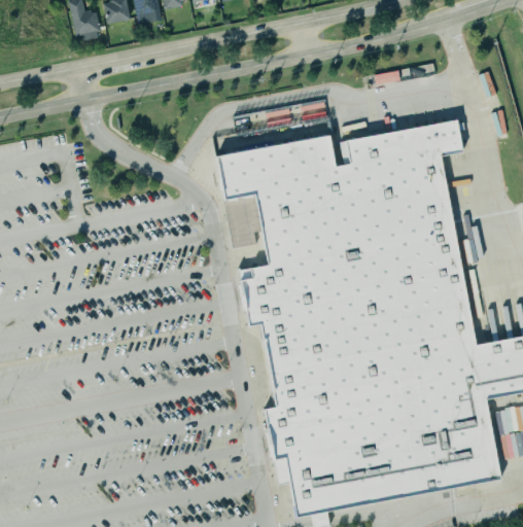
[(86,10),(83,0),(70,0),(78,35),(84,34),(86,40),(100,37),(99,32),(103,31),(99,10),(94,11),(94,8),(86,10)]
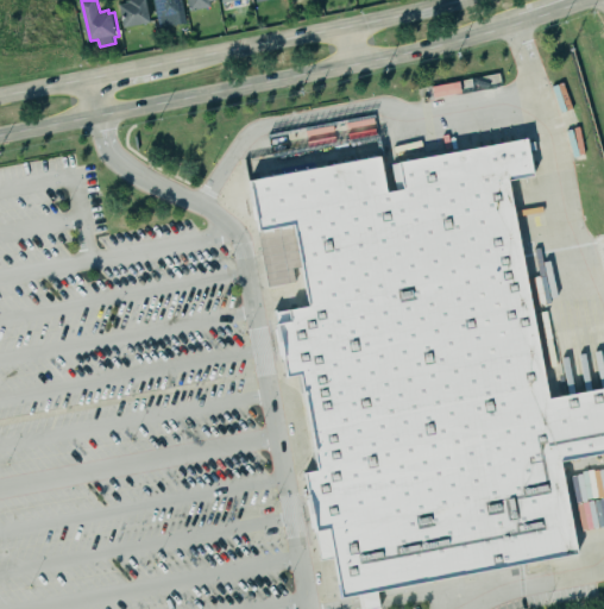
[(149,0),(153,20),(126,26),(121,2),(129,1),(127,0),(149,0)]
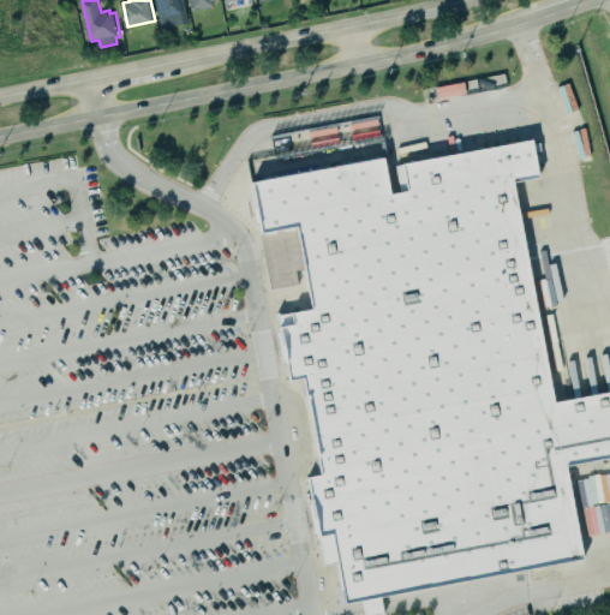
[(187,0),(192,21),(163,27),(157,0),(187,0)]
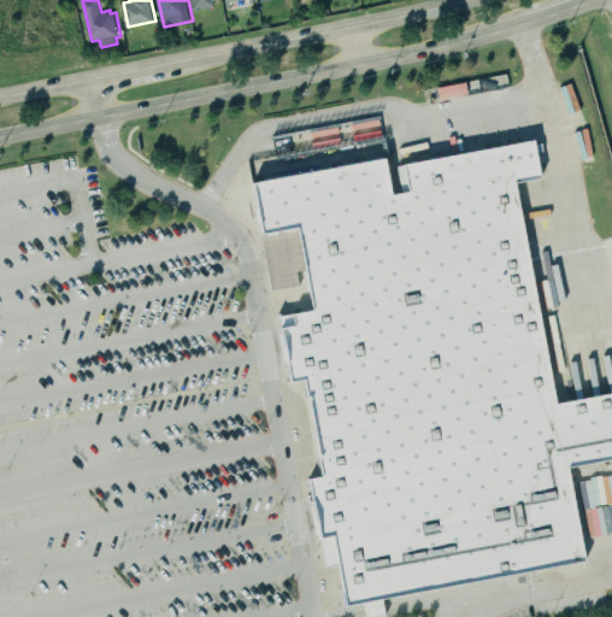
[(193,0),(195,10),(217,5),(216,0),(193,0)]
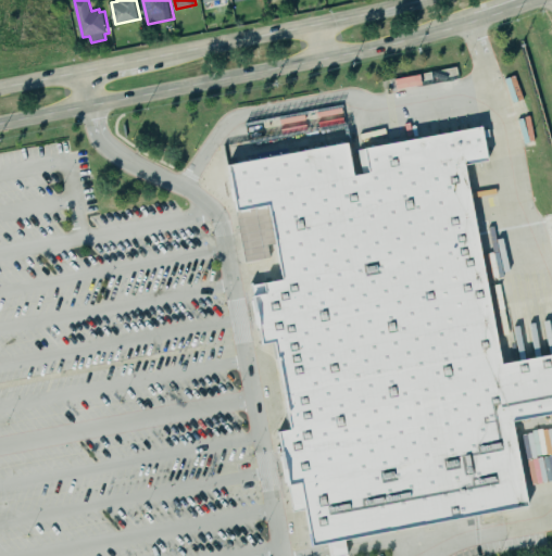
[(229,164),(238,210),(270,204),(284,278),(253,283),(264,343),(275,341),(291,428),(279,430),(288,485),(289,485),(295,510),(306,508),(313,546),(529,505),(514,420),(551,414),(551,353),(503,363),(466,164),(490,160),(484,125),(365,147),(369,172),(354,174),(349,141),(229,164)]
